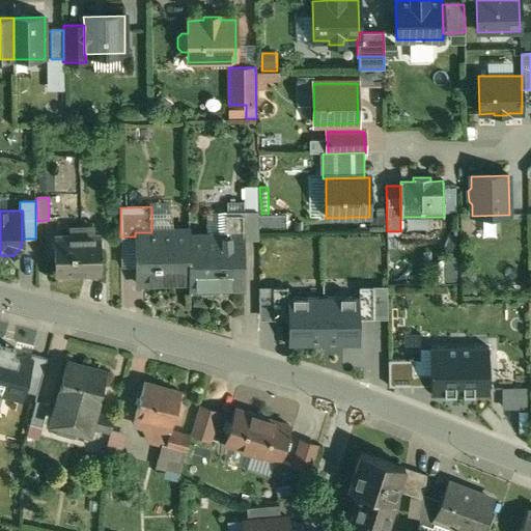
[(257,212),(225,212),(225,236),(243,236),(243,241),(258,241),(257,212)]
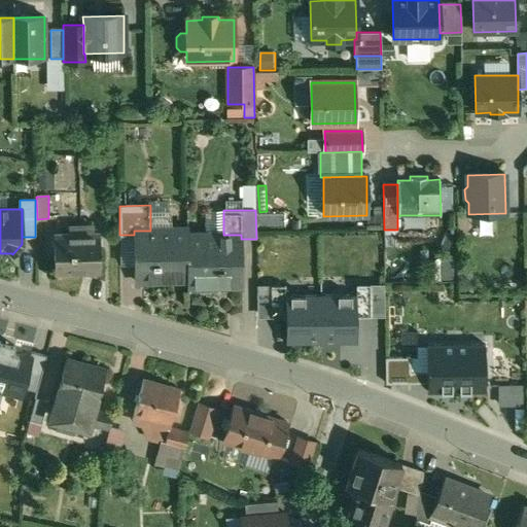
[(68,226),(68,234),(53,234),(54,272),(99,270),(98,232),(93,232),(92,225),(68,226)]
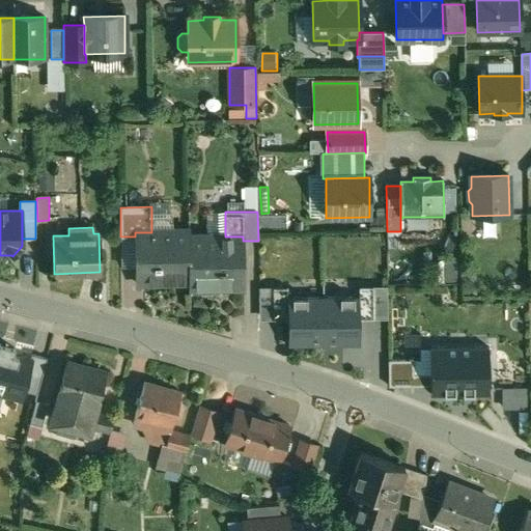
[(189,238),(189,231),(151,232),(135,232),(135,236),(136,284),(190,283),(189,238)]
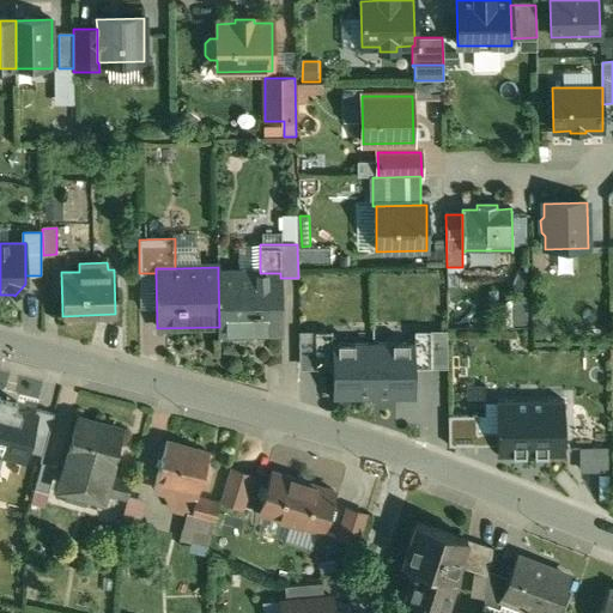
[(462,267),(447,267),(447,291),(463,291),(462,267)]
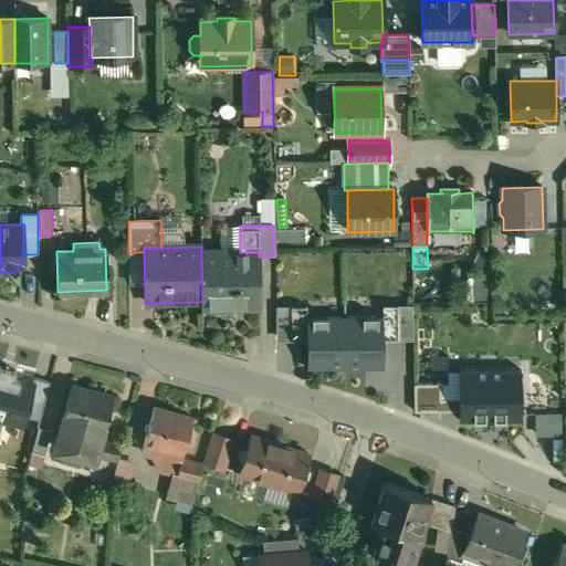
[(240,252),(201,253),(202,302),(202,315),(233,315),(233,308),(260,307),(259,257),(259,252),(240,252)]
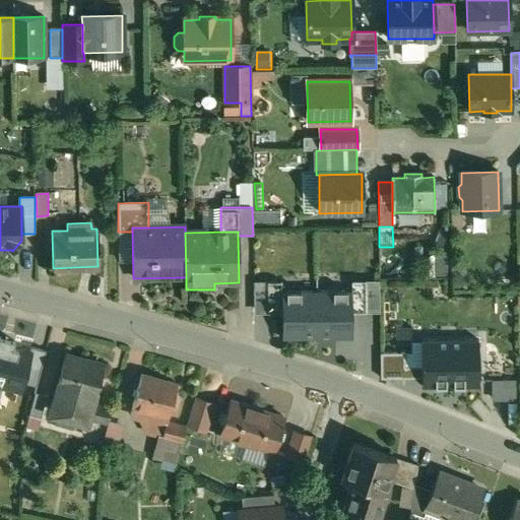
[(449,254),(434,254),(434,278),(449,278),(449,254)]
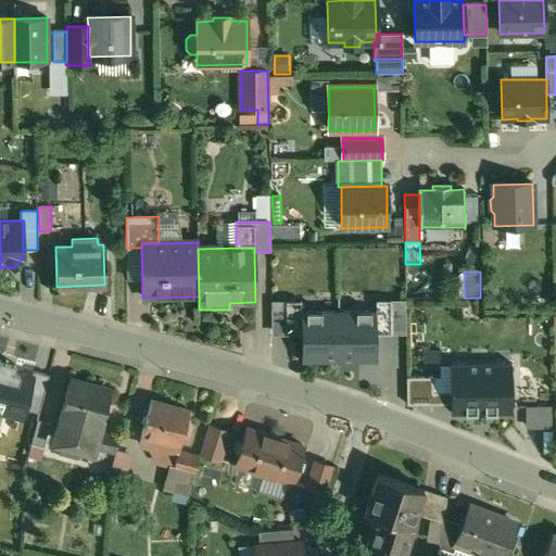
[(406,333),(405,301),(376,302),(376,312),(376,335),(406,333)]
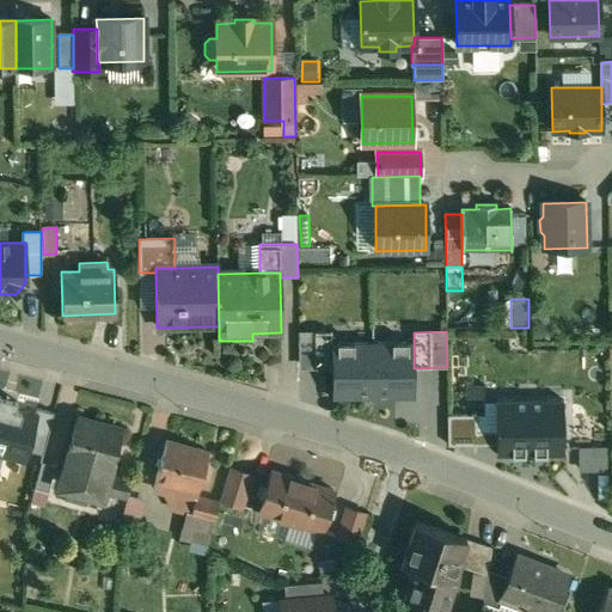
[(331,335),(301,335),(301,369),(332,368),(332,344),(331,335)]
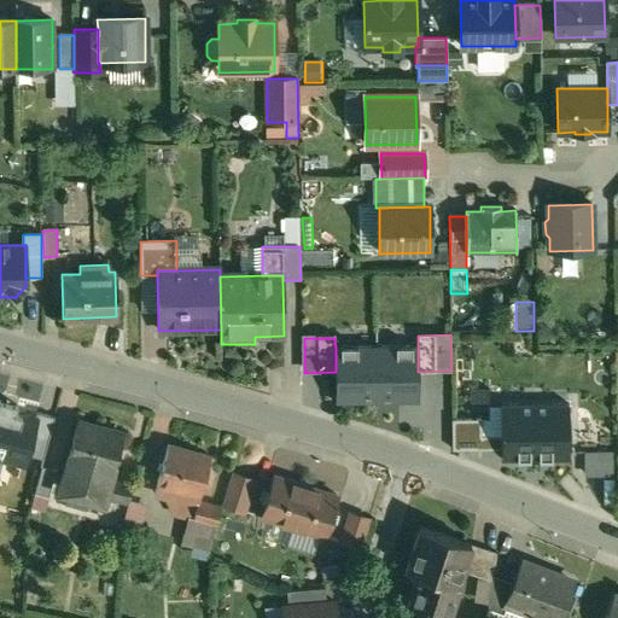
[(418,347),(377,348),(377,403),(418,403),(418,372),(418,347)]
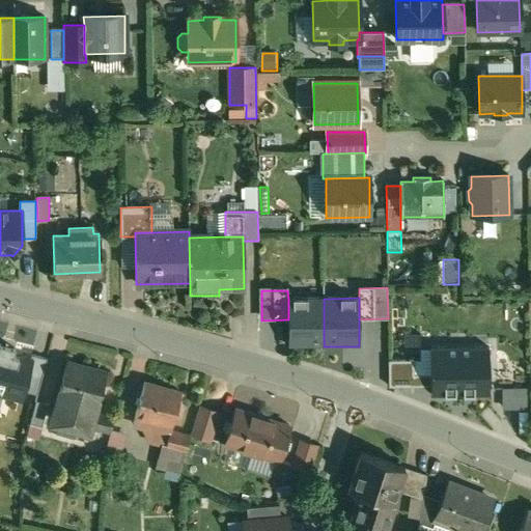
[(324,299),(288,299),(288,319),(288,346),(324,346),(324,299)]
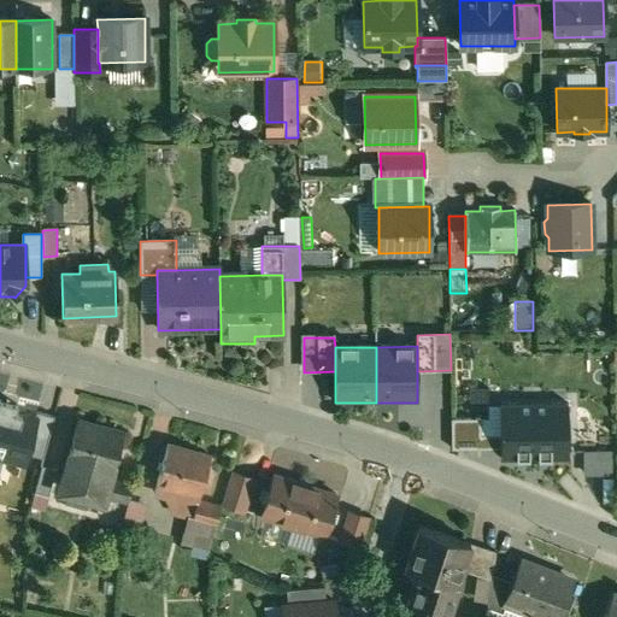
[(0,464),(27,471),(30,458),(40,419),(16,413),(18,405),(0,400),(0,464)]
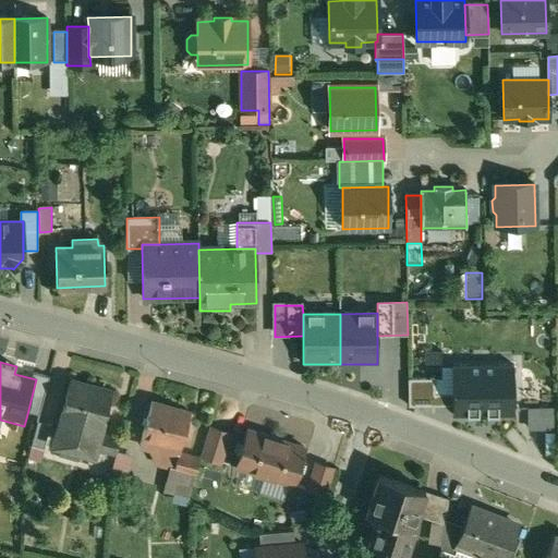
[(482,365),(452,366),(453,416),(483,415),(482,365)]
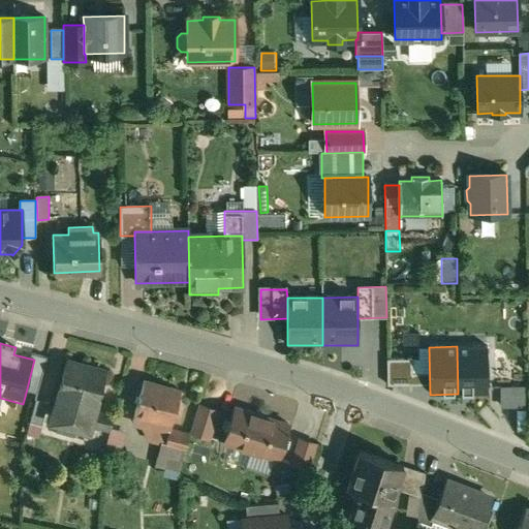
[(487,346),(457,346),(458,394),(488,394),(487,346)]
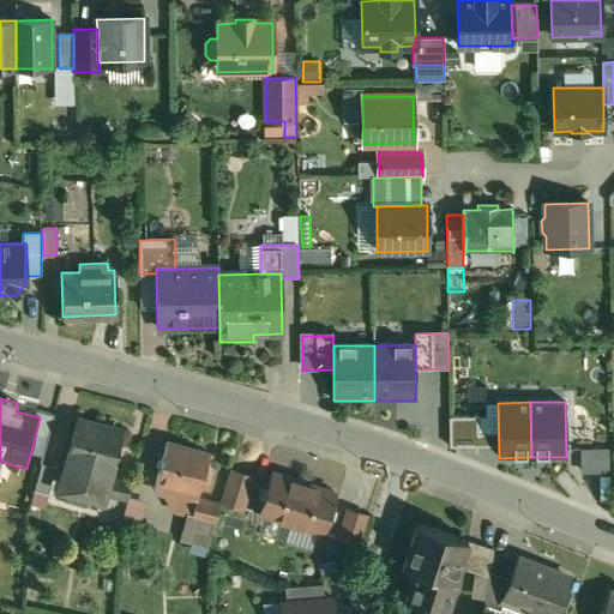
[(40,417),(30,456),(44,459),(54,416),(41,413),(40,417)]
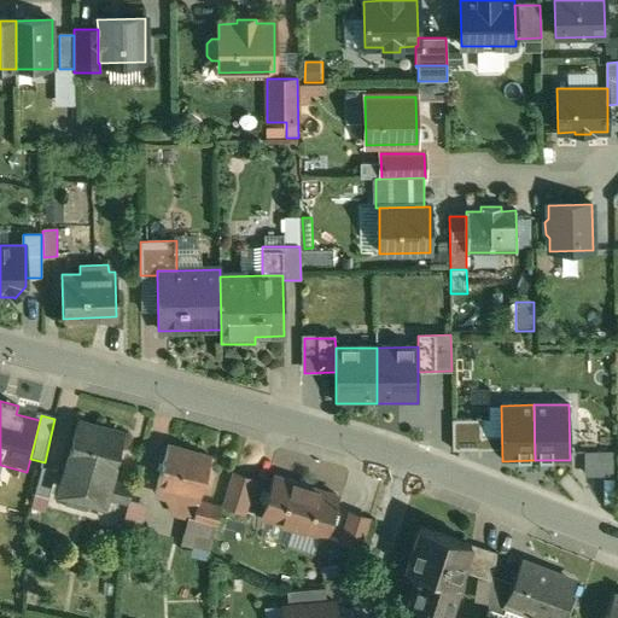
[(133,484),(110,478),(122,433),(77,421),(60,485),(128,503),(133,484)]
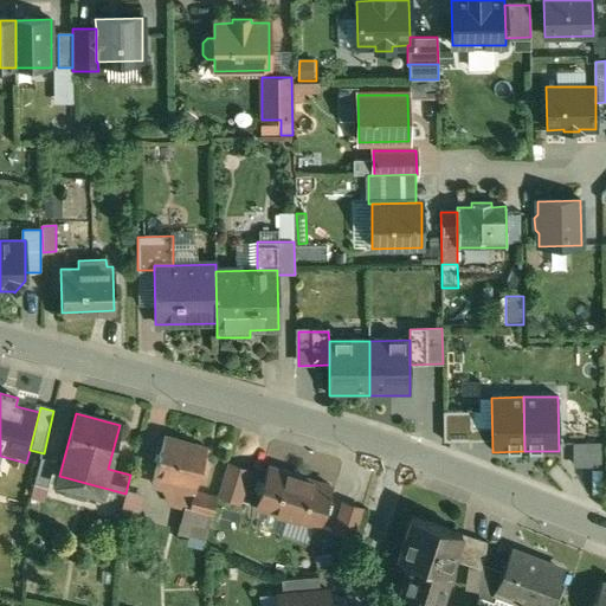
[(471,413),(444,413),(445,443),(472,443),(471,413)]
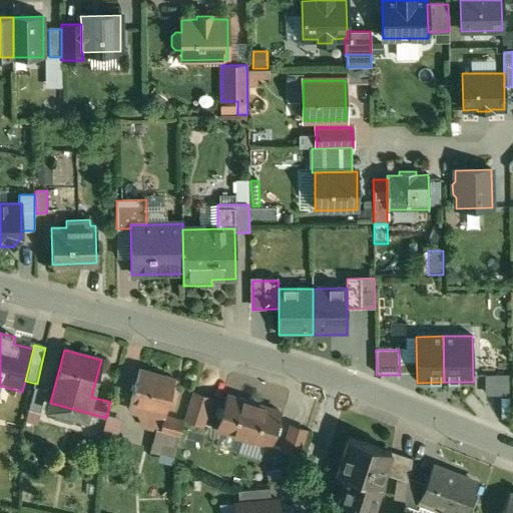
[(176,380),(140,370),(131,401),(167,411),(176,380)]
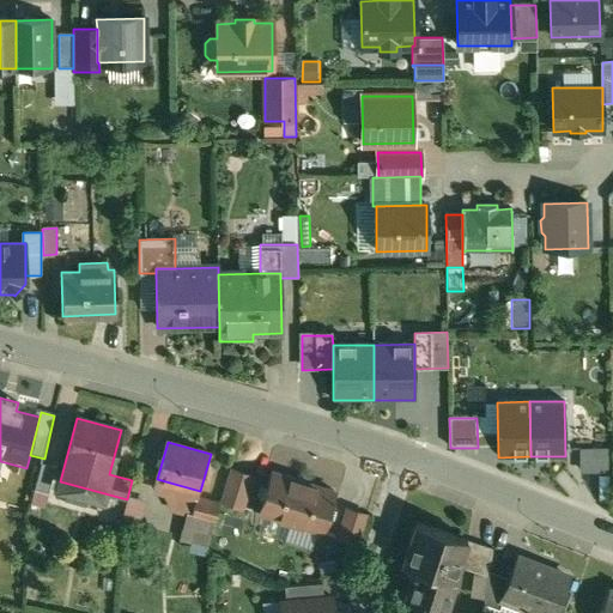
[(608,448),(580,449),(581,473),(610,472),(608,448)]
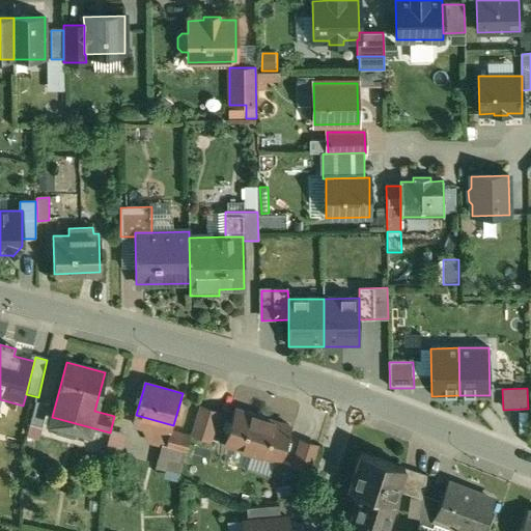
[(48,404),(35,401),(29,424),(42,428),(48,404)]
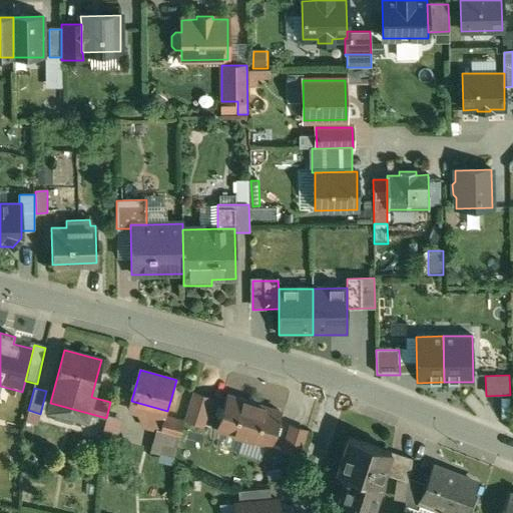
[(194,396),(186,421),(203,426),(210,401),(194,396)]
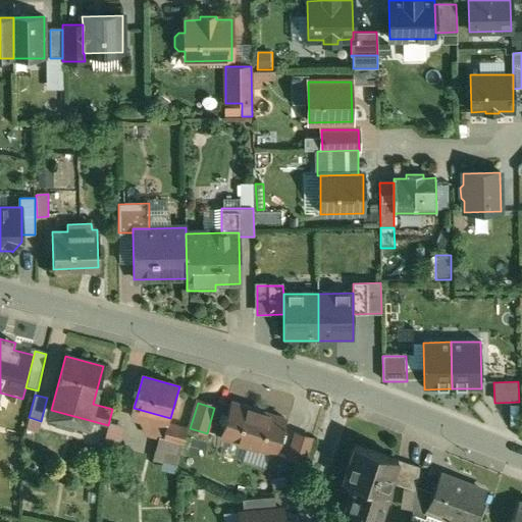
[(258,412),(231,404),(220,437),(248,447),(258,412)]
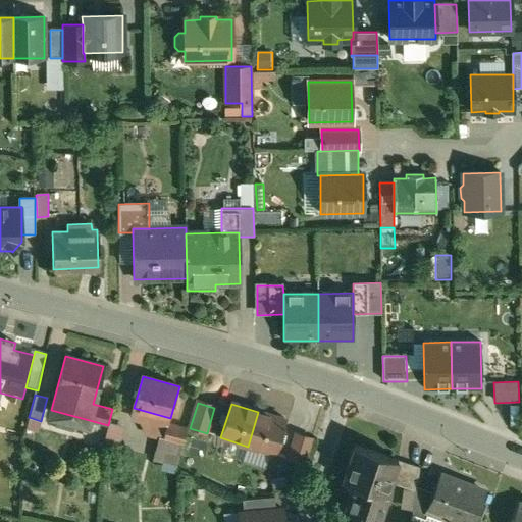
[(284,420),(258,412),(248,447),(274,455),(284,420)]
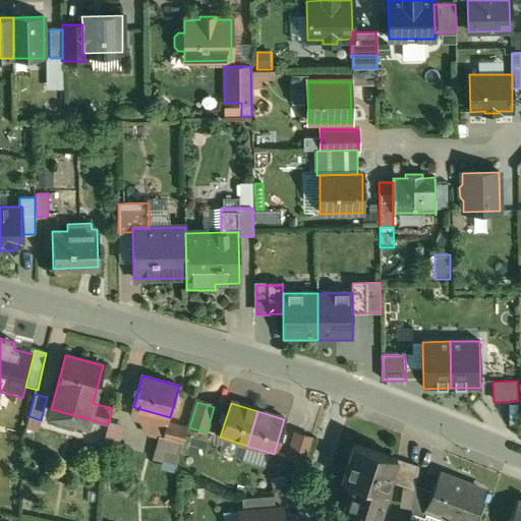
[(103,441),(119,446),(124,428),(108,424),(103,441)]
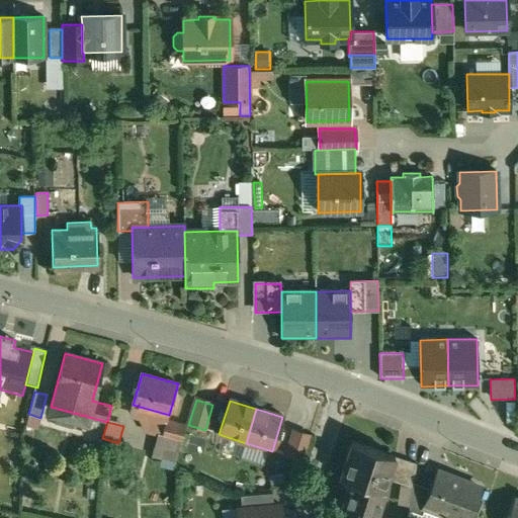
[(185,428),(167,422),(163,436),(182,442),(185,428)]
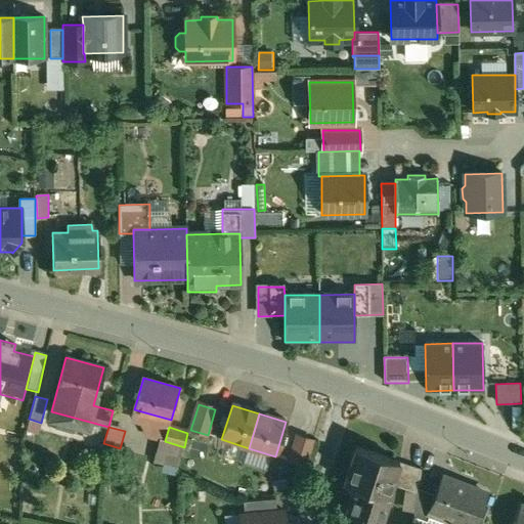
[(312,441),(297,437),(290,461),(305,466),(312,441)]
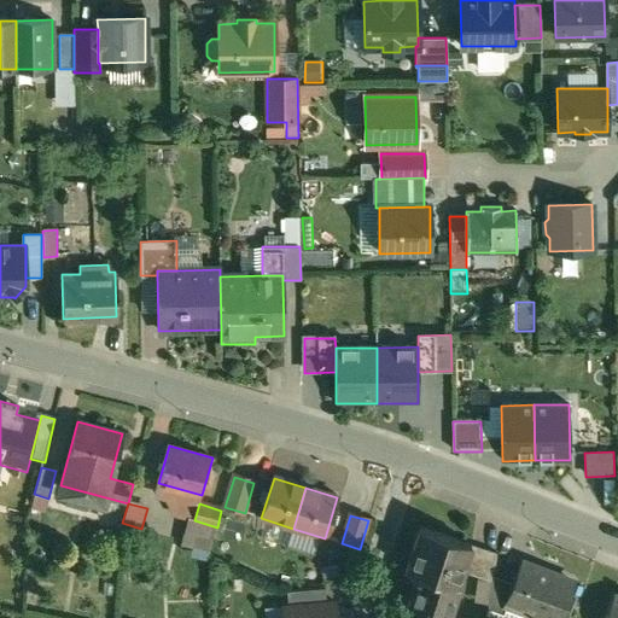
[(471,544),(419,528),(406,570),(417,573),(407,604),(413,606),(408,617),(448,617),(450,616),(449,614),(459,586),(458,584),(461,572),(471,544)]
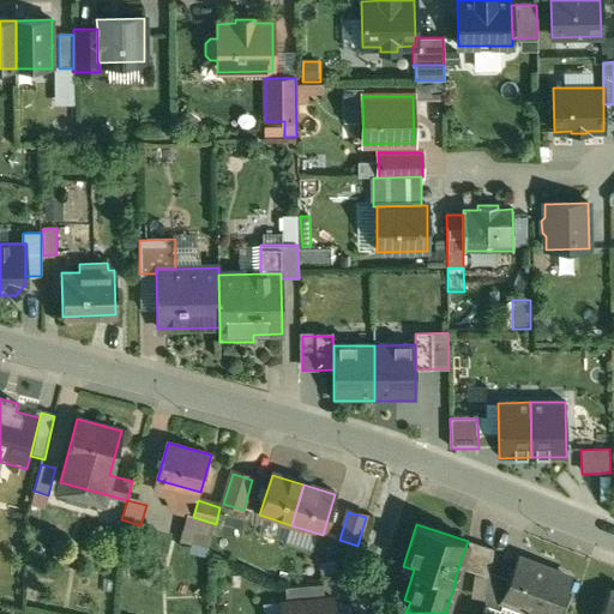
[(493,549),(468,541),(458,569),(488,578),(489,573),(489,572),(493,549)]
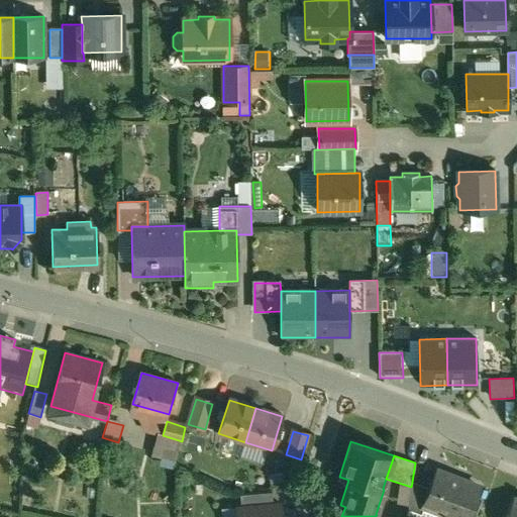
[(468,516),(480,487),(436,471),(429,489),(424,502),(440,509),(439,512),(451,516),(468,516)]
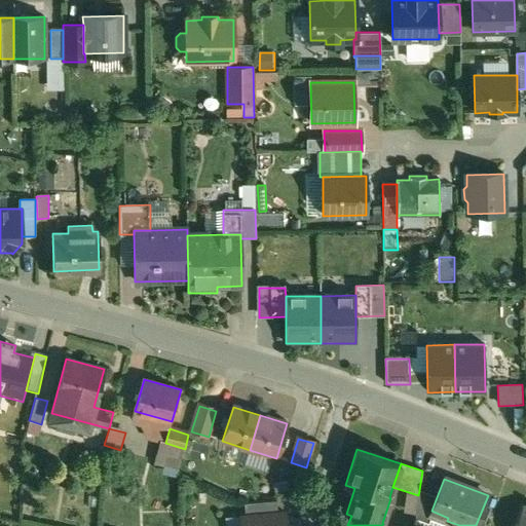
[(419,490),(419,491),(418,495),(415,519),(427,524),(431,511),(437,497),(419,490)]
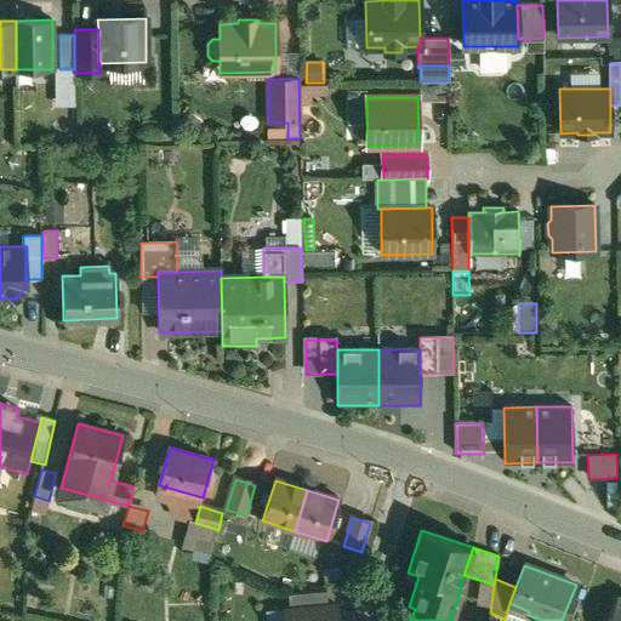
[(326,592),(288,596),(290,610),(328,607),(326,592)]
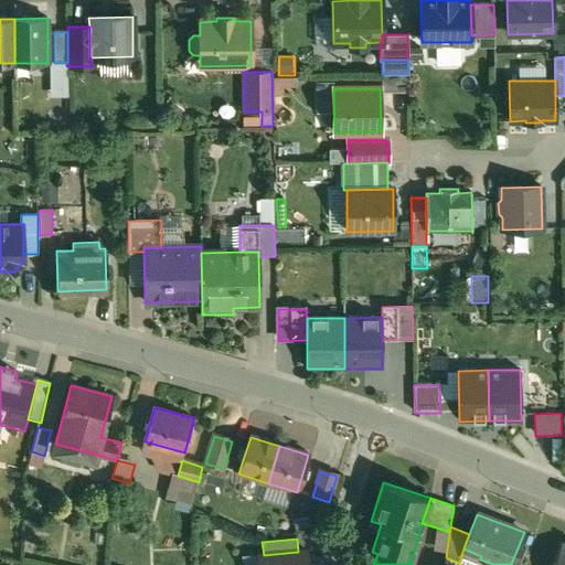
[(564,564),(564,544),(561,543),(552,564),(564,564)]
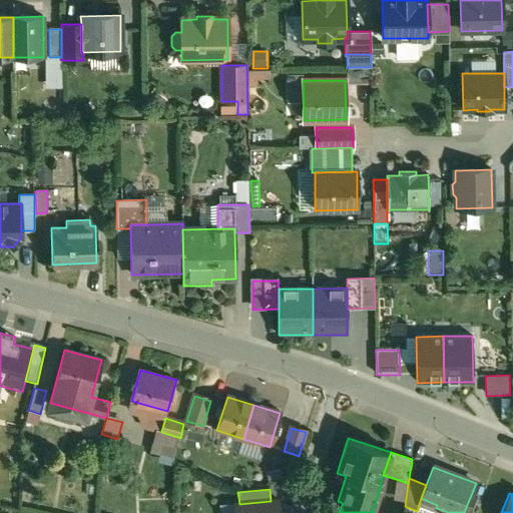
[(239,504),(235,504),(235,512),(278,512),(278,500),(239,504)]
